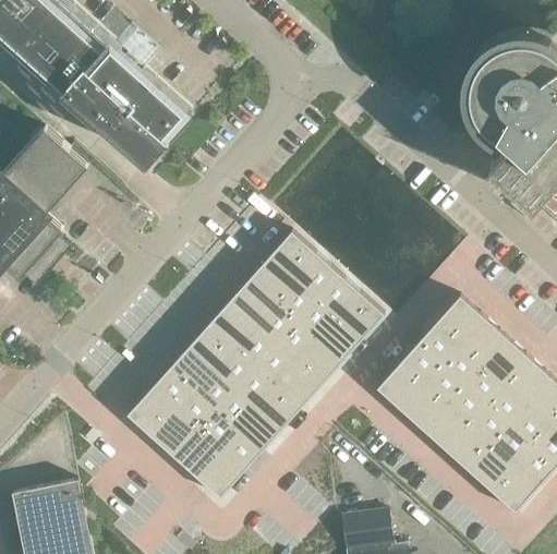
[(122,48),(68,0),(0,0),(0,28),(148,160),(192,111),(143,68),(137,74),(132,70),(138,63),(126,52),(121,60),(116,56),(122,48)]
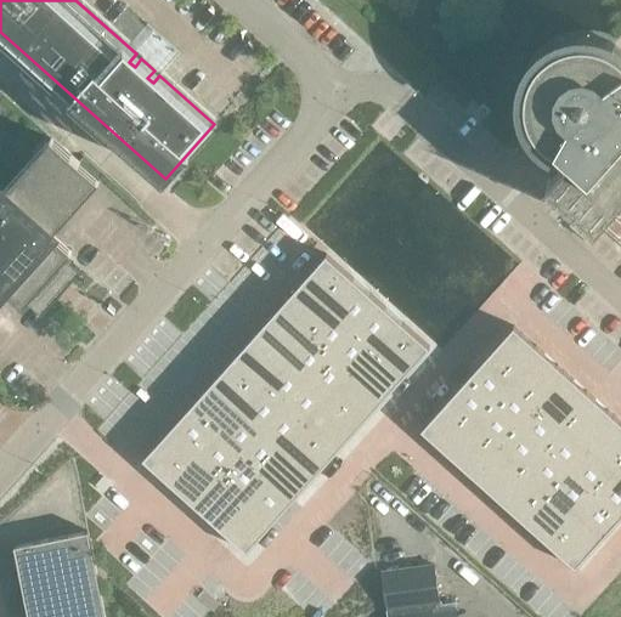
[(0,41),(161,185),(165,179),(0,32),(0,41)]
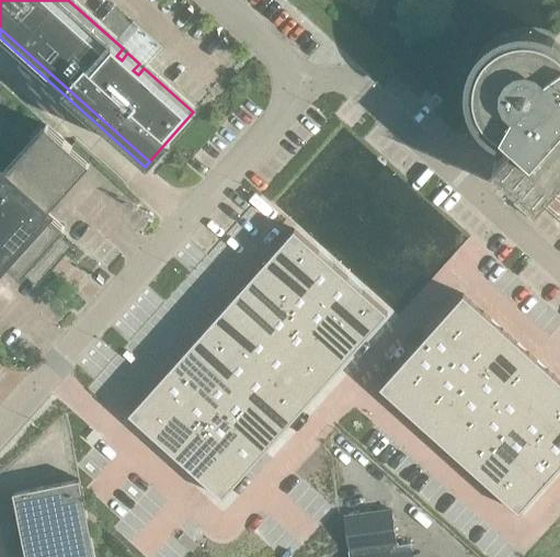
[(470,82),(469,87),(469,90),(470,93),(471,101),(473,109),(476,113),(478,117),(481,122),(486,126),(489,129),(493,133),(496,135),(499,136),(498,136),(500,137),(502,132),(515,143),(493,167),(536,205),(548,193),(559,179),(559,44),(559,45),(555,41),(550,37),(545,36),(540,34),(539,34),(532,33),(525,32),(520,33),(516,33),(511,34),(507,35),(504,36),(502,37),(499,38),(496,40),(495,41),(492,43),(488,47),(483,52),(480,55),(477,61),(475,66),(472,71),(470,78),(470,82)]
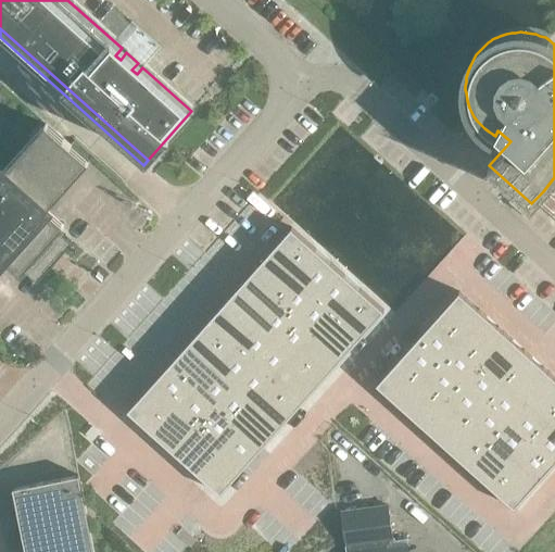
[(0,171),(2,173),(24,149),(45,127),(0,86),(0,171)]
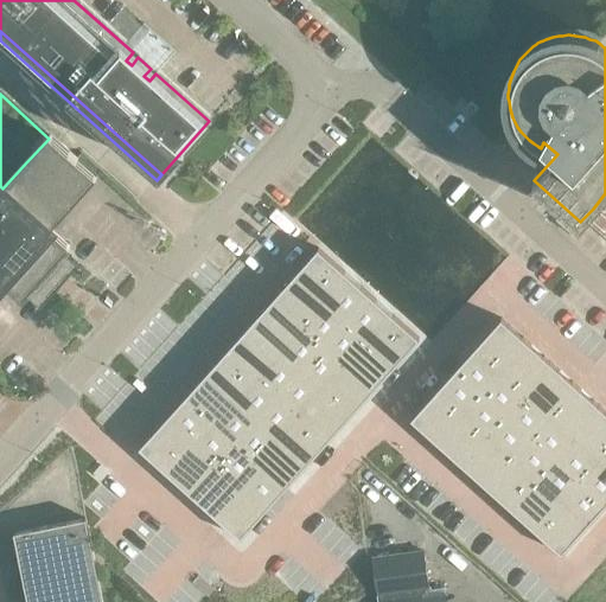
[(0,286),(7,277),(26,295),(40,280),(48,286),(56,276),(49,270),(63,255),(44,238),(72,206),(95,180),(49,139),(26,162),(2,189),(0,186),(0,286)]
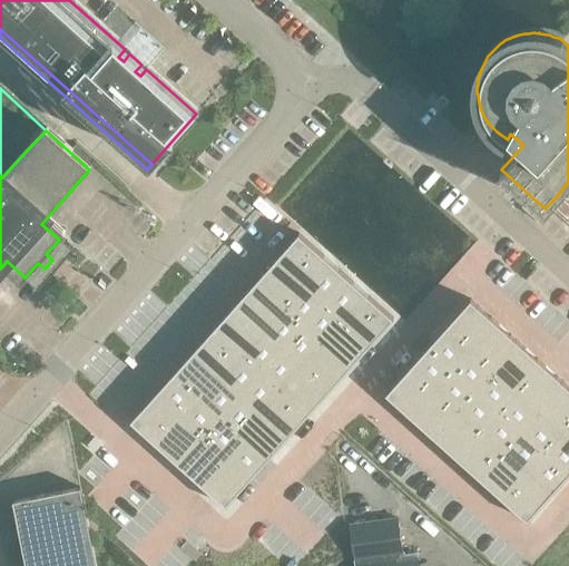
[(297,236),(276,261),(324,303),(345,279),(297,236)]
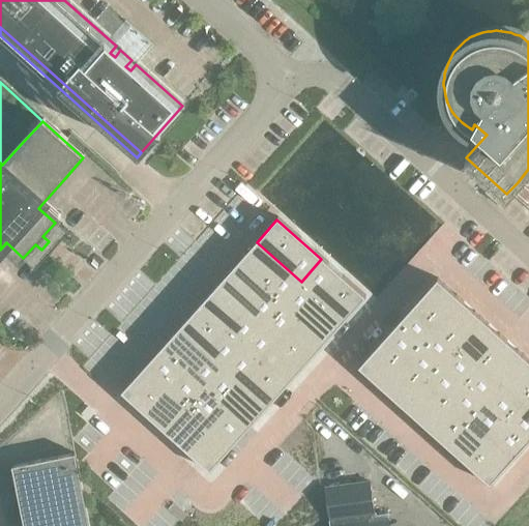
[(257,242),(237,264),(282,303),(301,282),(257,242)]
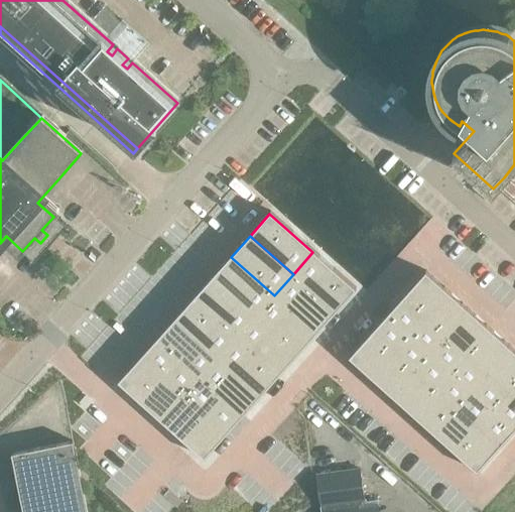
[(312,252),(293,274),(336,312),(356,290),(312,252)]
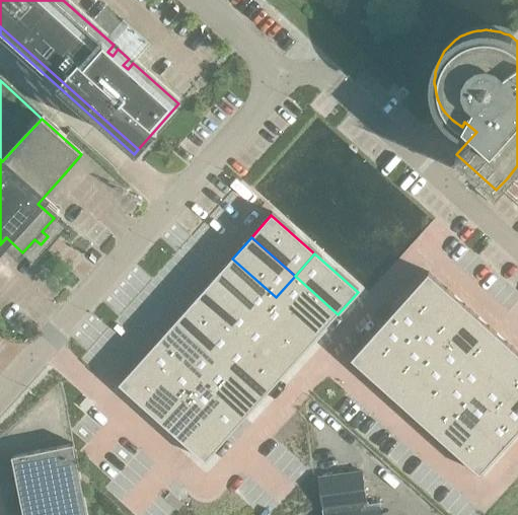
[(232,259),(214,280),(256,318),(276,297),(232,259)]
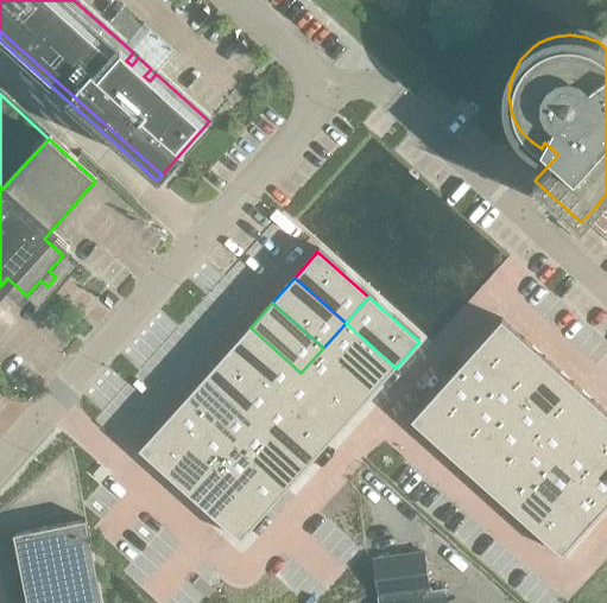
[(501,322),(456,373),(481,395),(528,346),(501,322)]
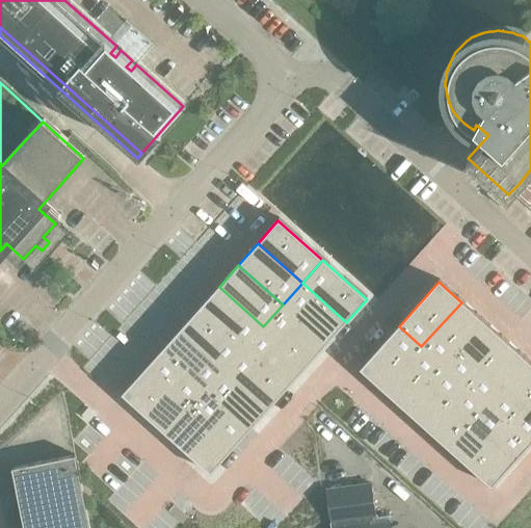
[(302,283),(283,305),(327,344),(346,322),(302,283)]
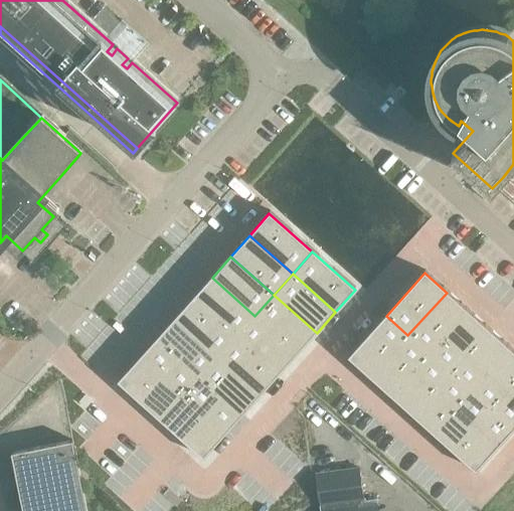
[(212,278),(193,298),(236,337),(254,316),(212,278)]
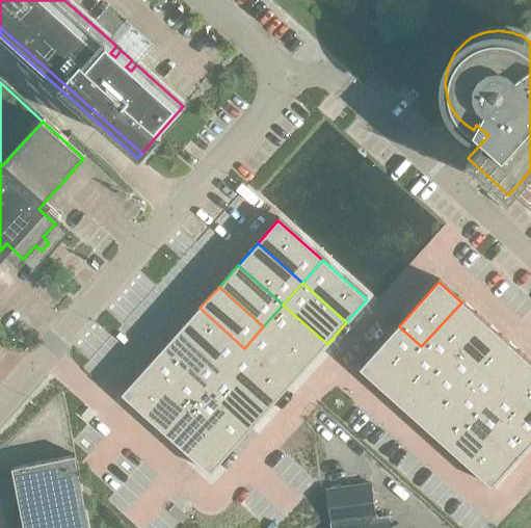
[(461,302),(421,346),(443,366),(482,322),(461,302)]
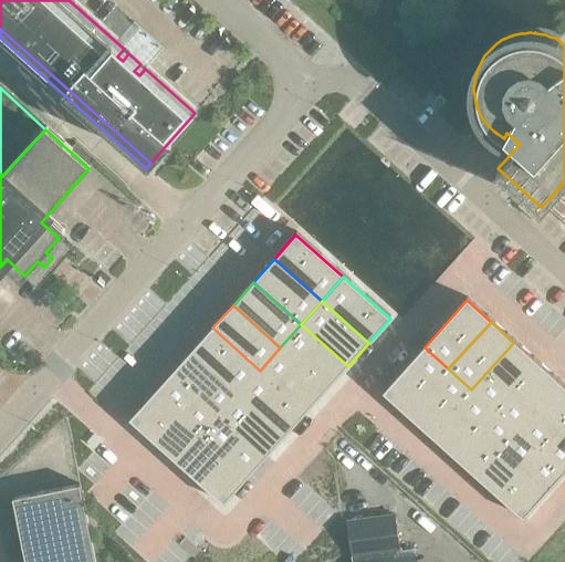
[(301,324),(280,347),(327,389),(348,366),(301,324)]
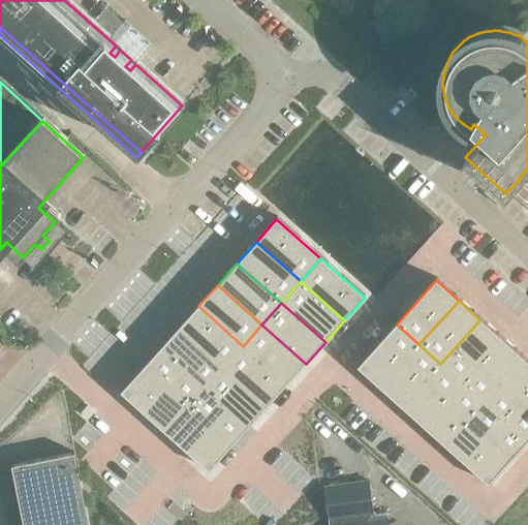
[(198,306),(179,328),(223,367),(243,346),(198,306)]
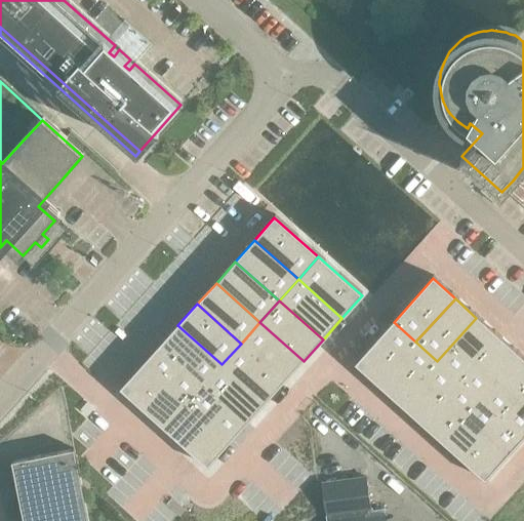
[(476,318),(437,361),(458,381),(497,336),(476,318)]
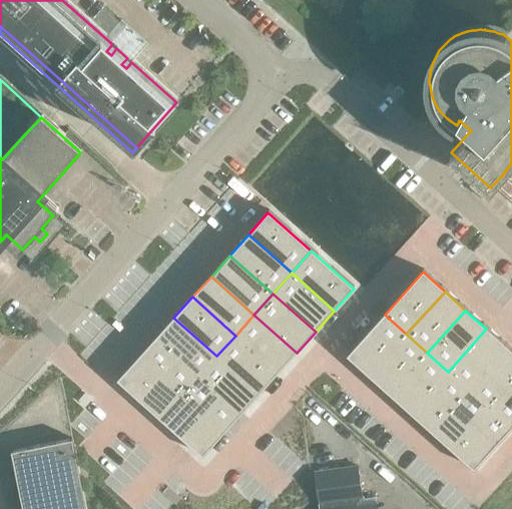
[(253,315),(235,336),(278,374),(297,353),(253,315)]
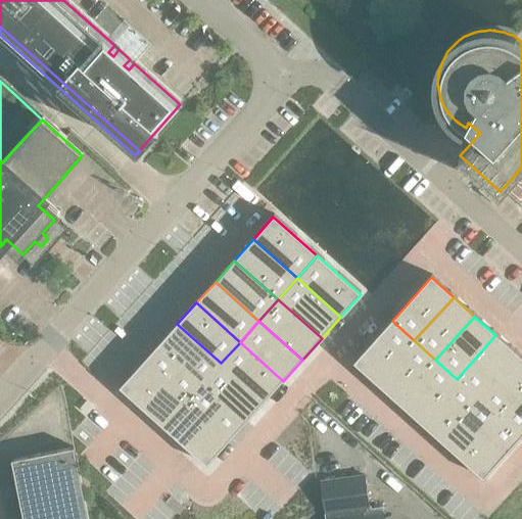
[(392,321),(352,364),(375,384),(414,340),(392,321)]
